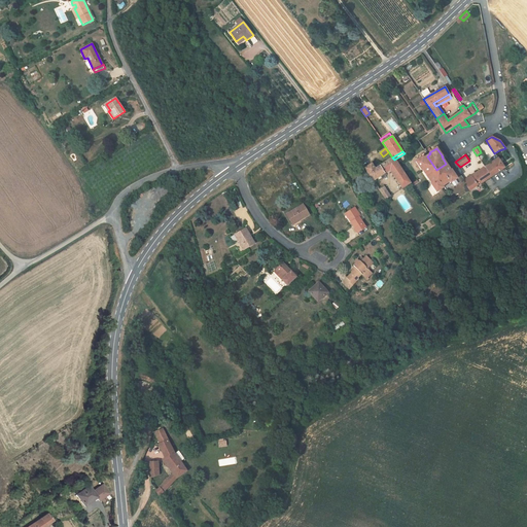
[(422,170),(427,177),(436,170),(427,156),(423,159),(423,157),(416,162),(421,170),(422,170)]
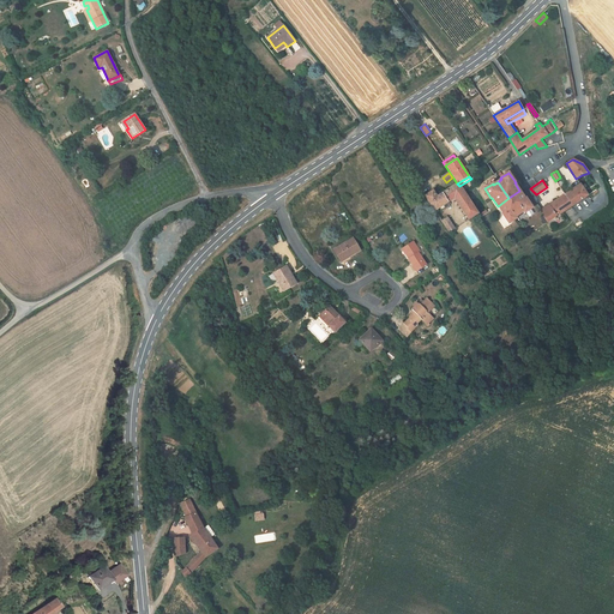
[(469,220),(479,214),(459,186),(457,184),(438,197),(433,191),(426,197),(435,211),(455,199),(469,220)]
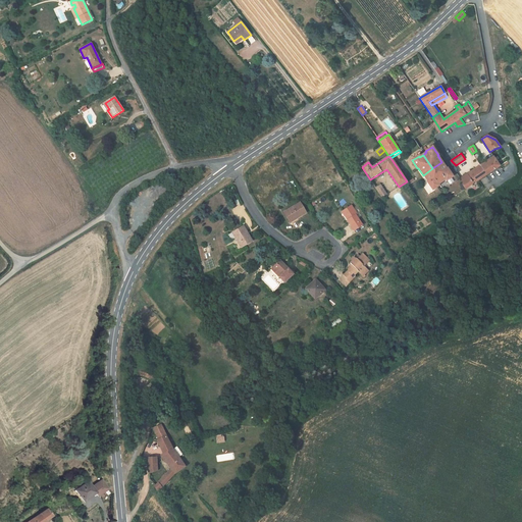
[(493,156),(480,165),(487,174),(501,166),(493,156)]
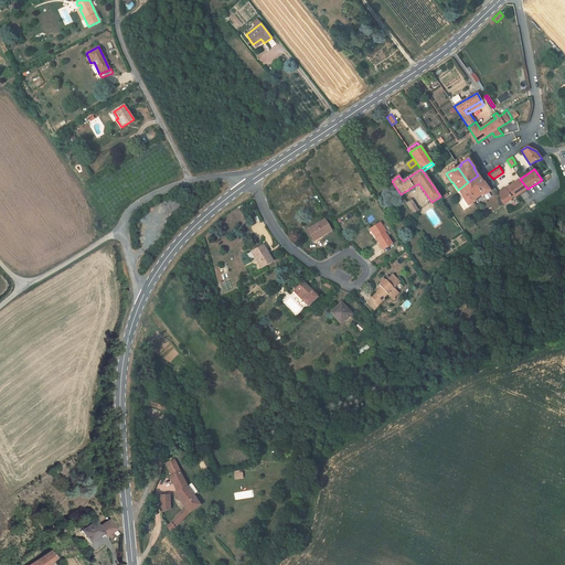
[(483,183),(478,176),(468,182),(458,190),(462,196),(462,198),(468,206),(476,202),(475,200),(482,195),(483,196),(490,192),(484,183),(483,183)]
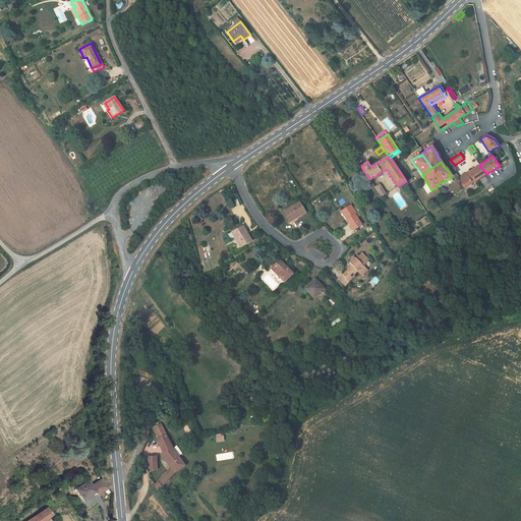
[(460,178),(458,179),(464,188),(472,183),(486,174),(479,165),(474,168),(466,174),(460,178)]
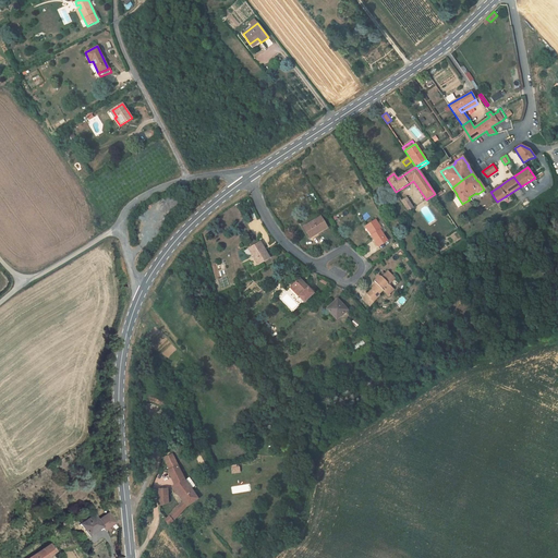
[(407,196),(401,199),(409,211),(414,208),(407,196)]
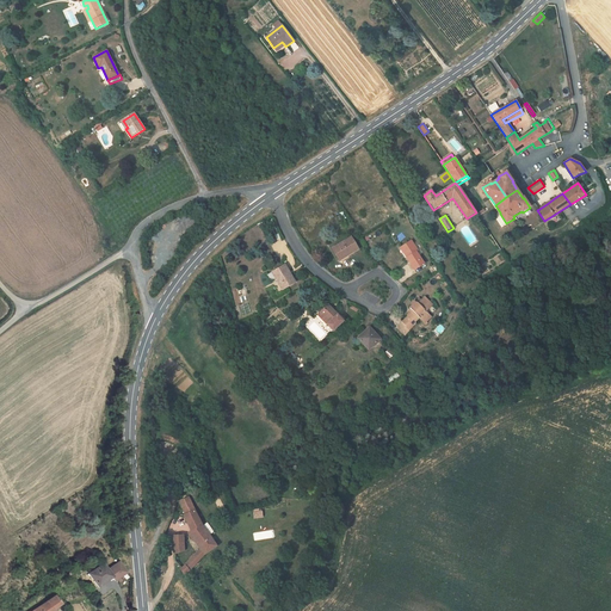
[(351,238),(332,248),(339,260),(345,257),(358,250),(351,238)]
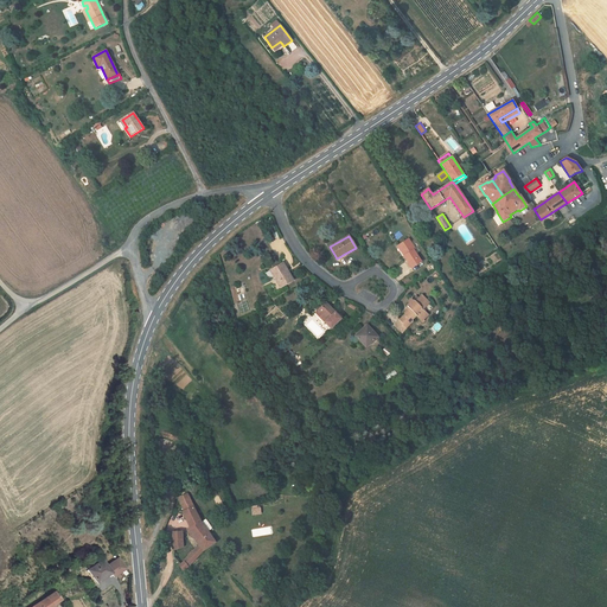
[(408,240),(400,246),(406,255),(404,256),(413,268),(421,262),(414,250),(415,249),(408,240)]
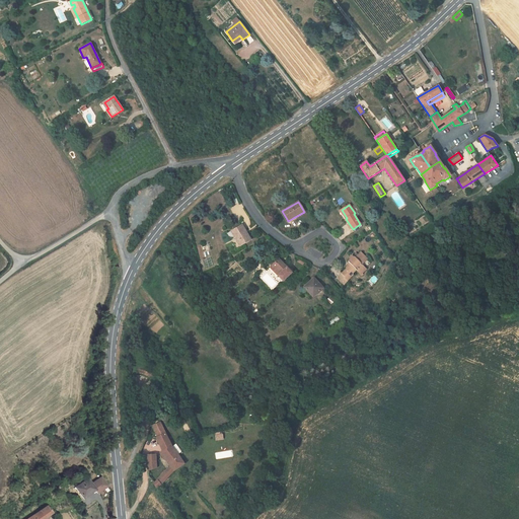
[(235,236),(241,245),(250,240),(242,225),(231,231),(234,236),(235,236)]
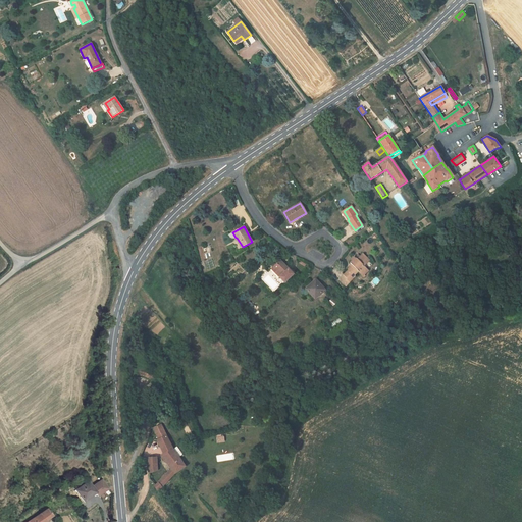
[(354,266),(349,270),(340,279),(346,286),(355,277),(354,276),(359,271),(361,273),(362,272),(364,275),(368,271),(364,266),(369,260),(363,254),(360,257),(357,260),(355,258),(351,263),(352,264),(354,266)]
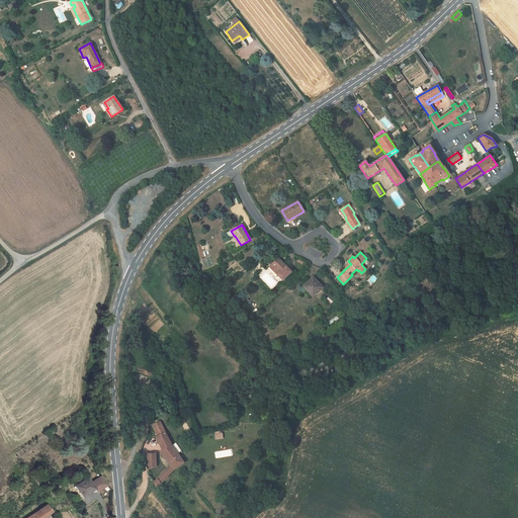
[(283,264),(278,259),(271,265),(279,274),(277,275),(282,280),(292,270),(285,263),(283,264)]
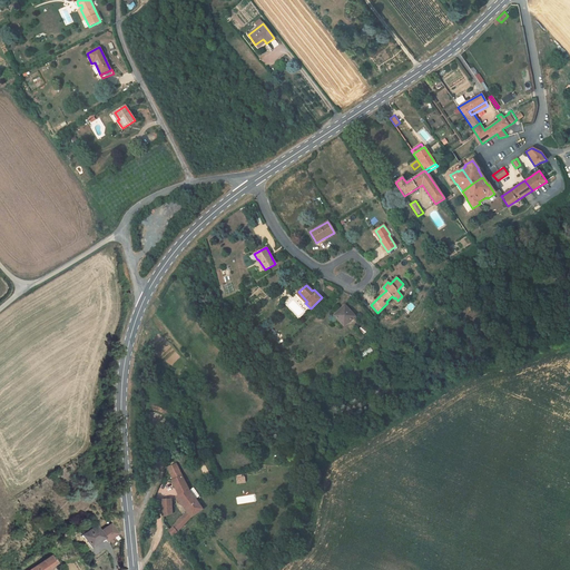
[(307,302),(298,292),(296,294),(305,303),(307,302)]
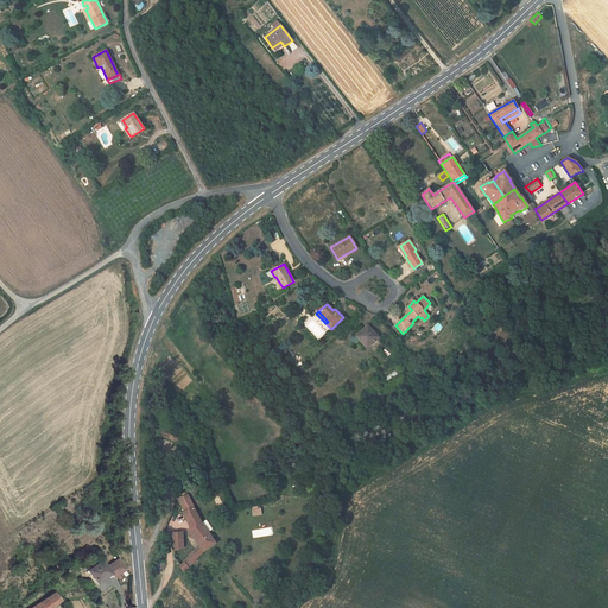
[(356,337),(367,348),(379,337),(368,327),(356,337)]
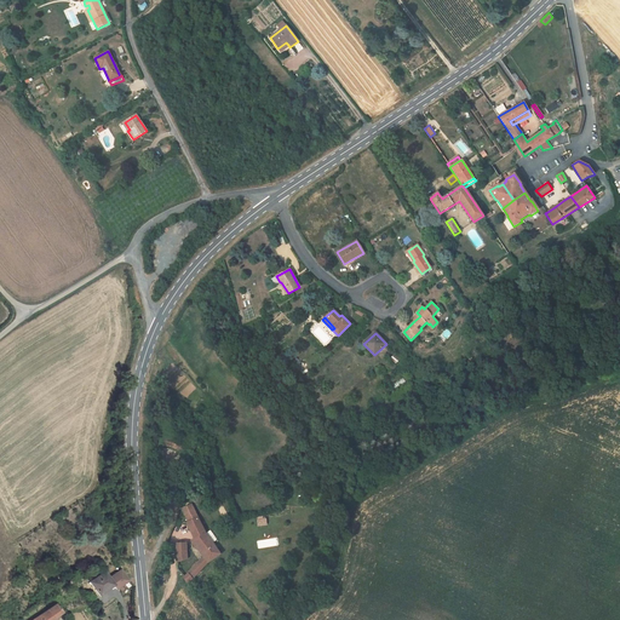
[(388,420),(396,417),(394,408),(384,413),(388,420)]
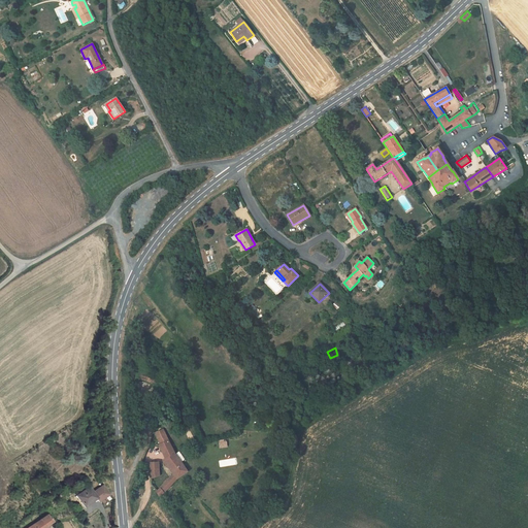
[(159,446),(165,459),(163,461),(173,473),(160,489),(156,492),(160,497),(164,493),(176,480),(177,480),(187,472),(174,453),(163,429),(155,432),(161,444),(159,446)]
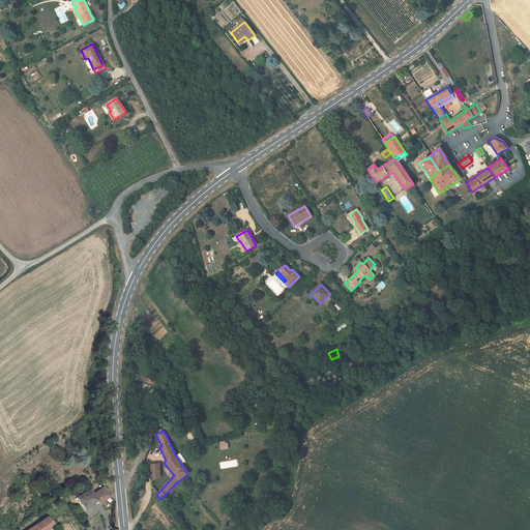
[(150,466),(151,480),(159,478),(159,465),(150,466)]
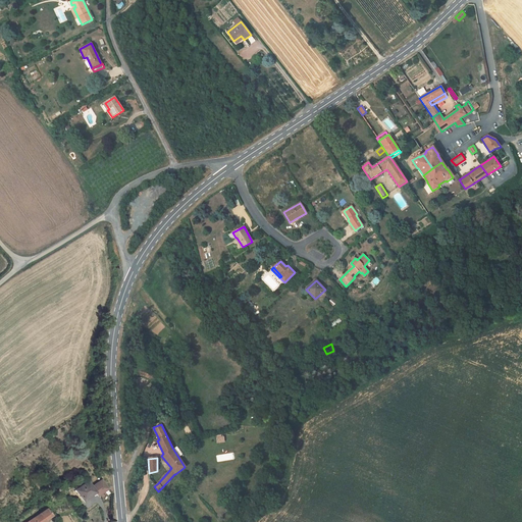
[(103,479),(92,487),(95,491),(98,497),(109,488),(103,479)]
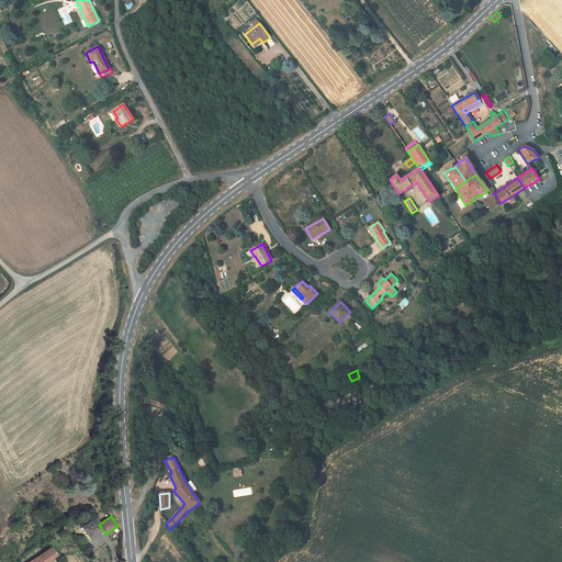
[(96,519),(82,528),(90,539),(96,536),(96,535),(102,529),(99,525),(96,519)]
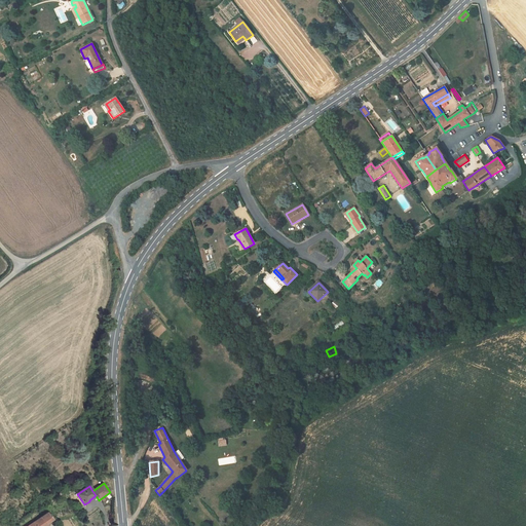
[(42,525),(47,523),(52,520),(47,513),(28,525),(42,525)]
